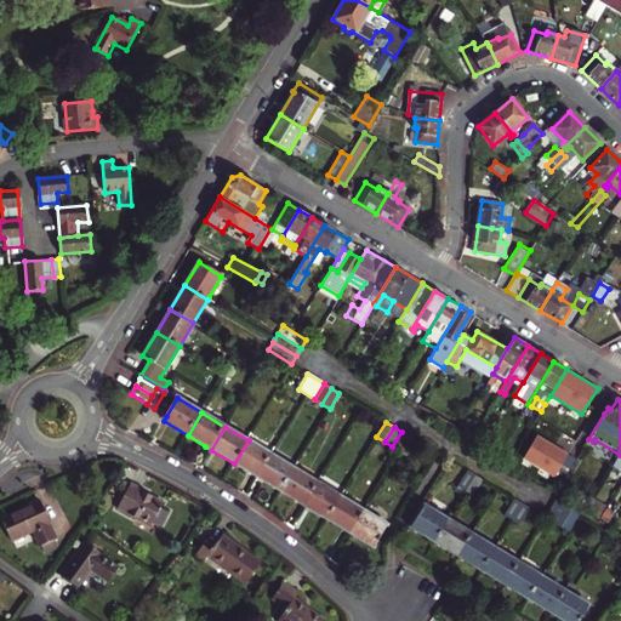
[(569,455),(529,431),(516,453),(556,477),(569,455)]
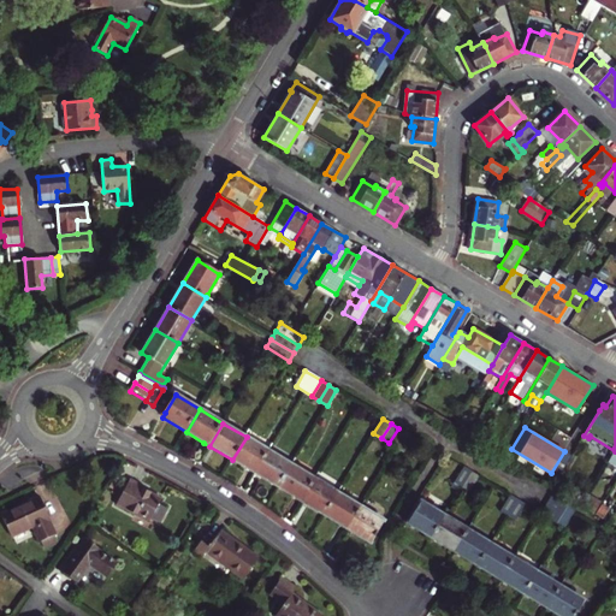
[(404,452),(413,437),(398,428),(389,443),(396,448),(404,452)]
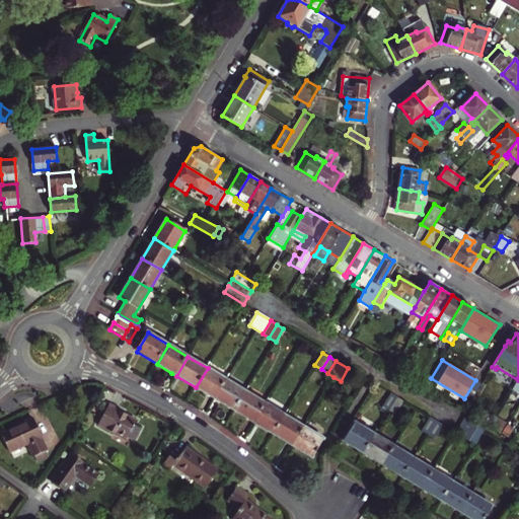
[(208,368),(196,387),(216,399),(227,380),(208,368)]
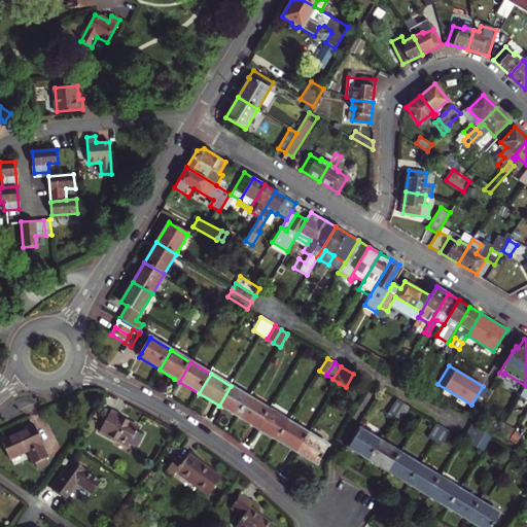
[(231,386),(219,406),(238,417),(250,397),(231,386)]
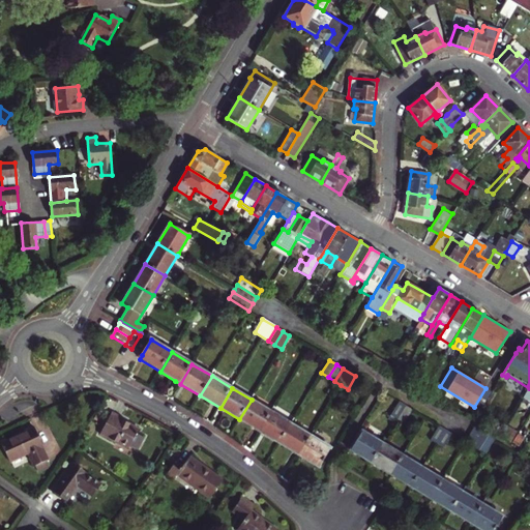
[(252,400),(239,419),(260,432),(272,412),(252,400)]
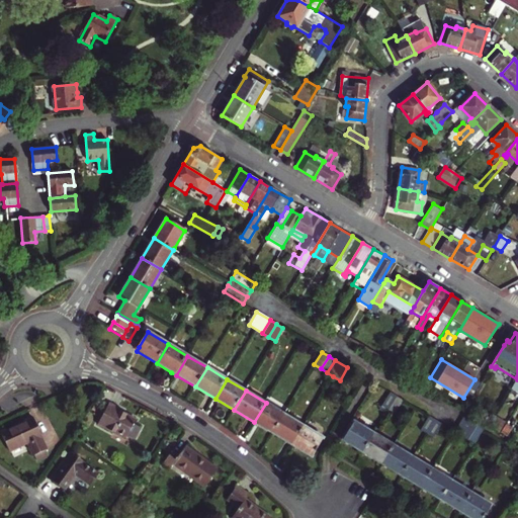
[(381,406),(389,410),(397,397),(390,393),(381,406)]
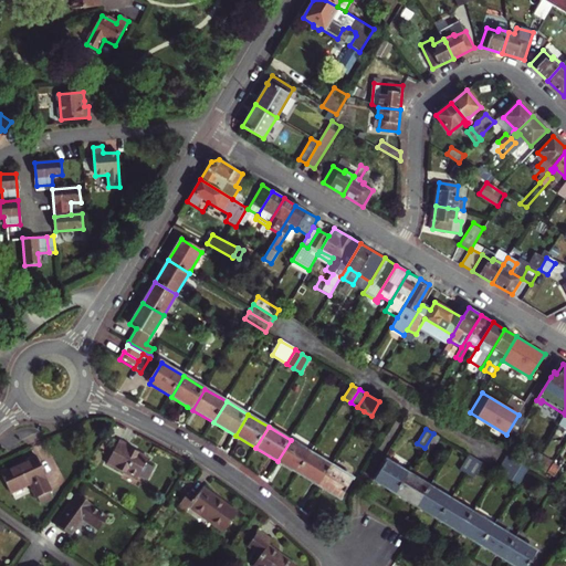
[(433,433),(425,448),(431,452),(440,438),(433,433)]
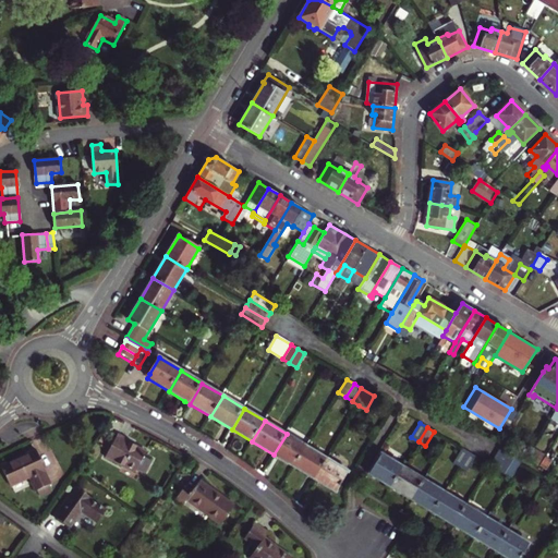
[(288,462),(294,466),(307,446),(287,434),(274,455),(288,462)]
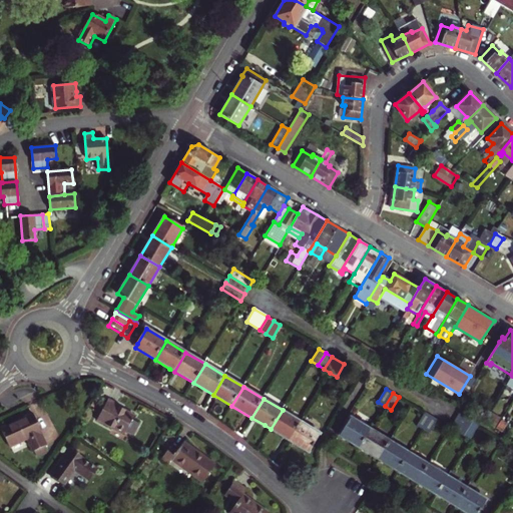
[(119,409),(120,407),(110,402),(99,423),(126,437),(136,418),(119,409)]
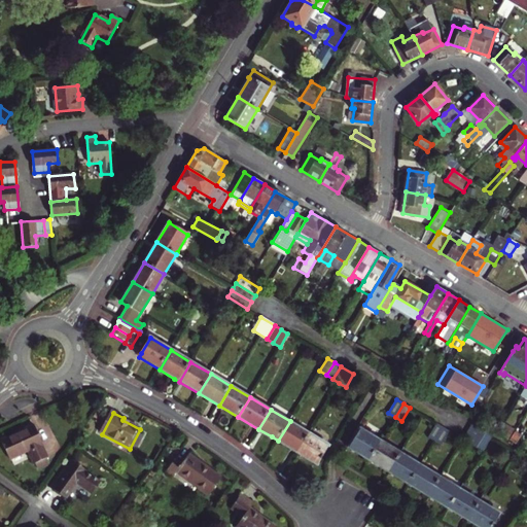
[(475,420),(470,426),(490,438),(494,431),(475,420)]
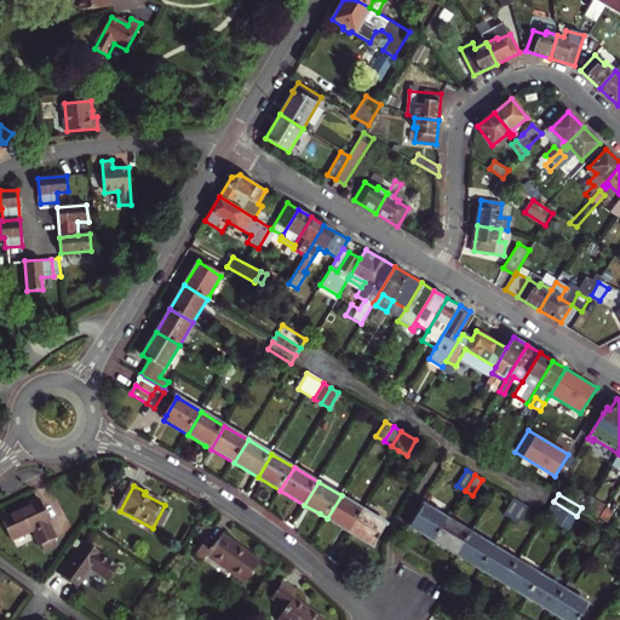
[(327,518),(351,533),(365,510),(342,495),(327,518)]
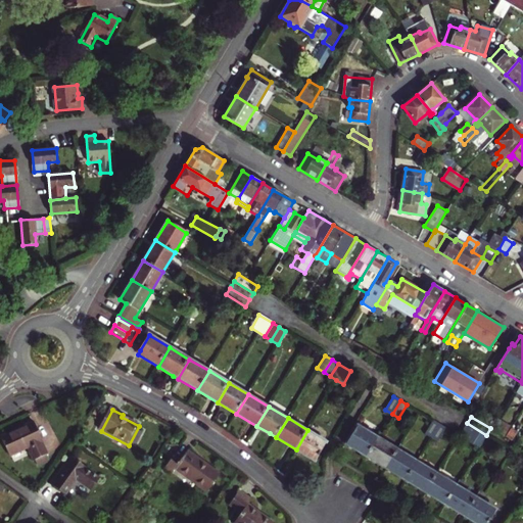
[(431,437),(439,425),(433,421),(425,433),(431,437)]
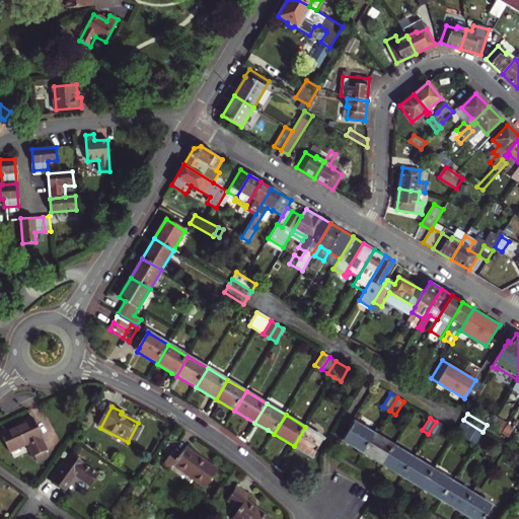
[(34,419),(2,434),(10,453),(28,444),(34,457),(48,451),(43,438),(44,437),(34,419)]
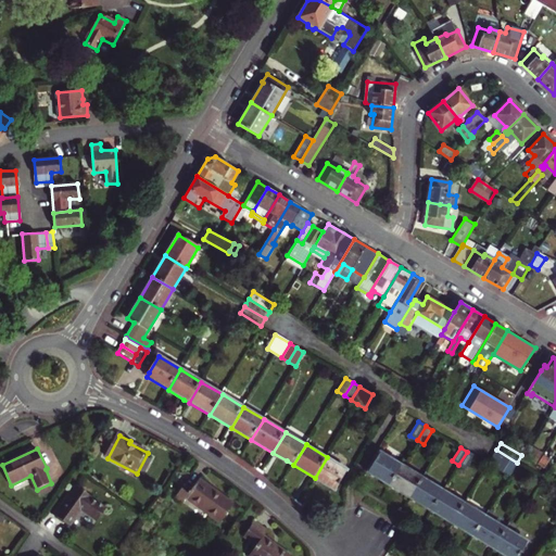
[(517,463),(496,450),(492,457),(513,470),(517,463)]
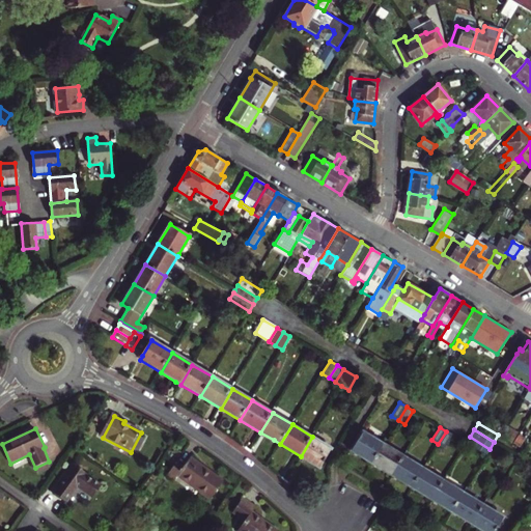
[(352,451),(371,464),(384,444),(363,431),(352,451)]
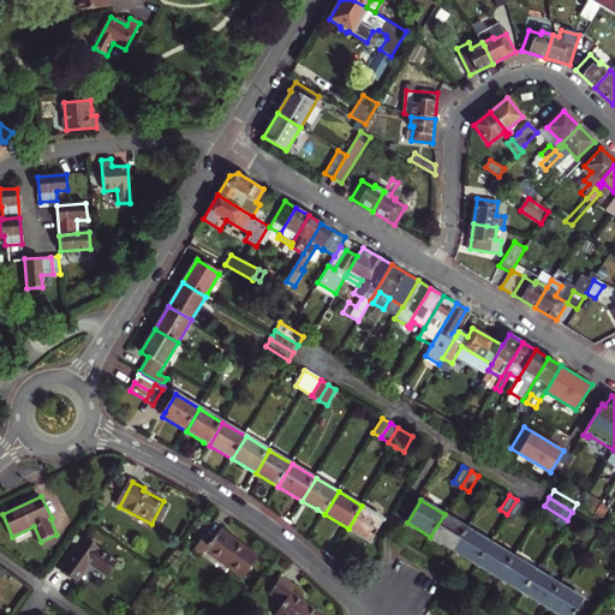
[(517,500),(507,514),(515,519),(525,505),(517,500)]
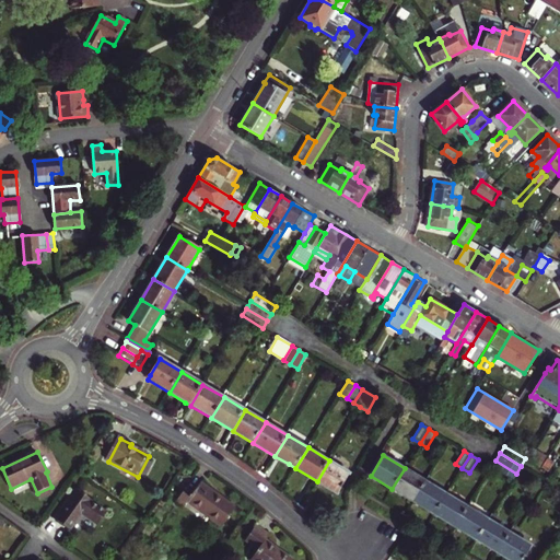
[(329,461),(317,481),(339,494),(351,473),(329,461)]
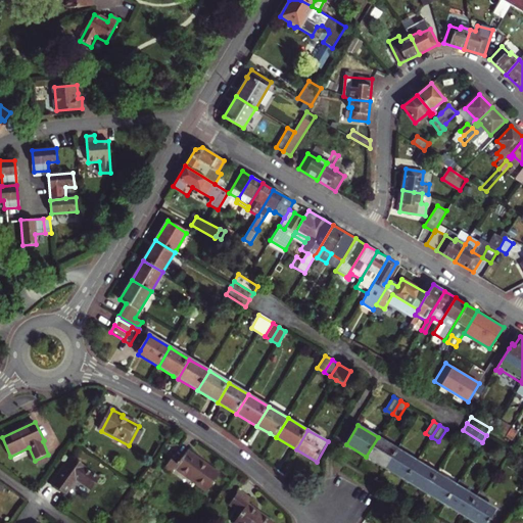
[(482,442),(463,430),(459,436),(479,448),(482,442)]
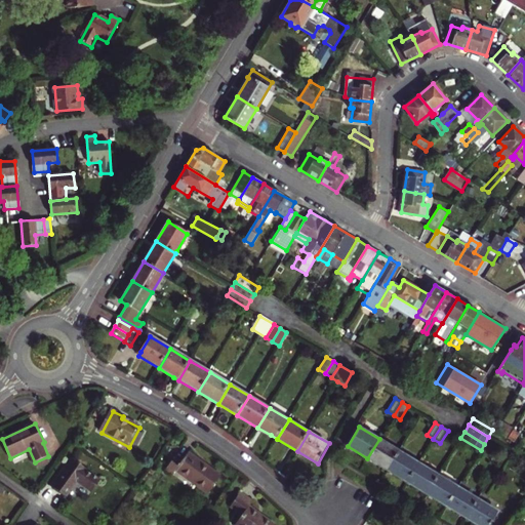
[(399,451),(379,439),(367,458),(388,471),(399,451)]
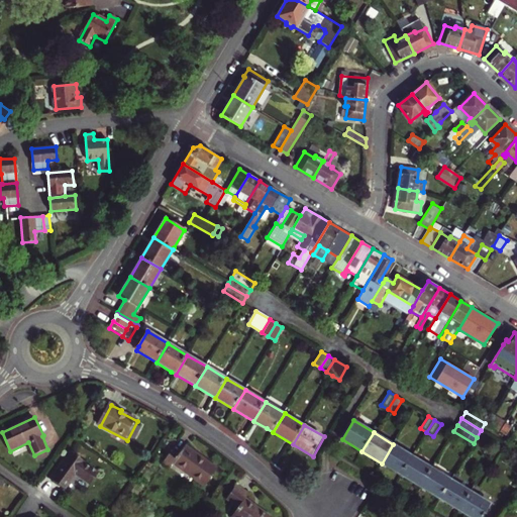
[(412,456),(393,444),(382,463),(401,475),(412,456)]
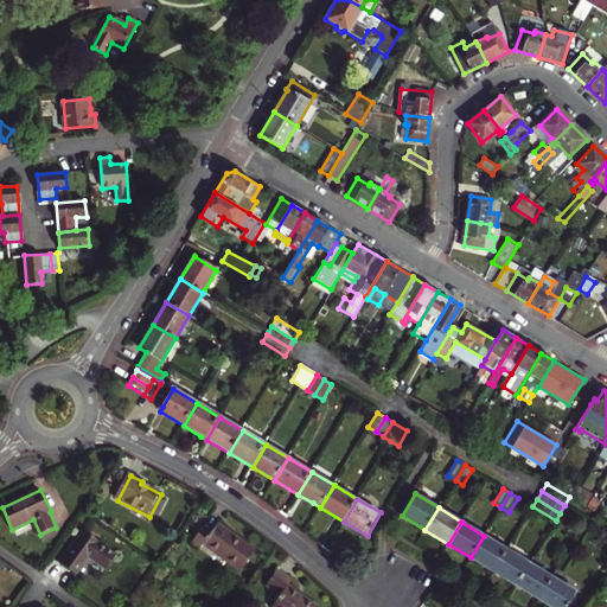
[(218,525),(210,537),(203,531),(193,544),(203,551),(206,545),(243,572),(256,553),(218,525)]
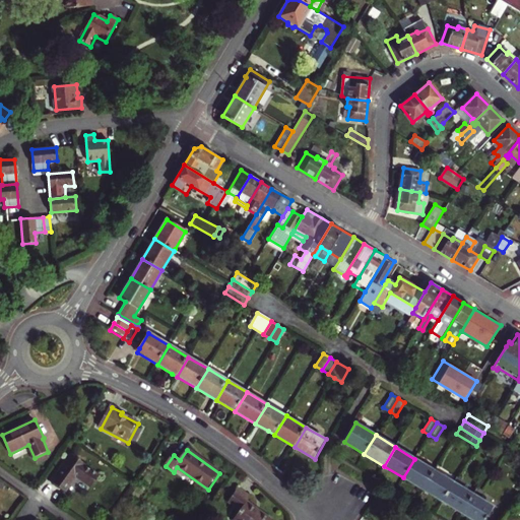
[(76,457),(55,484),(67,494),(78,478),(92,489),(102,477),(86,466),(87,465),(76,457)]
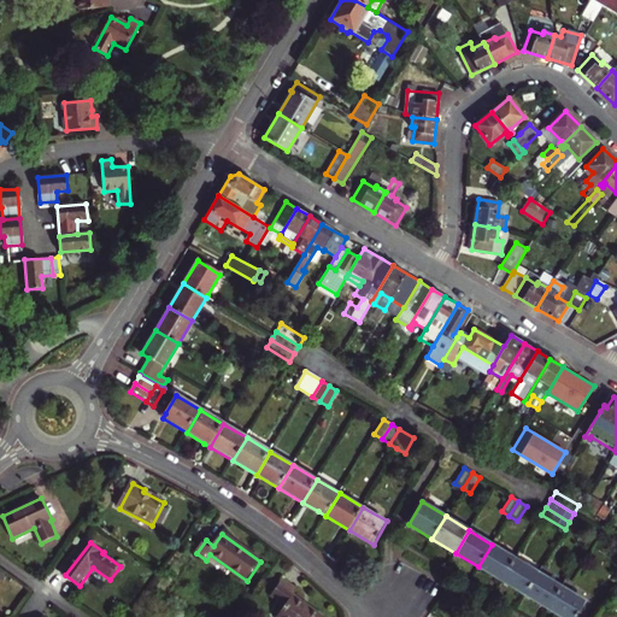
[(515,558),(492,545),(479,566),(501,581),(515,558)]
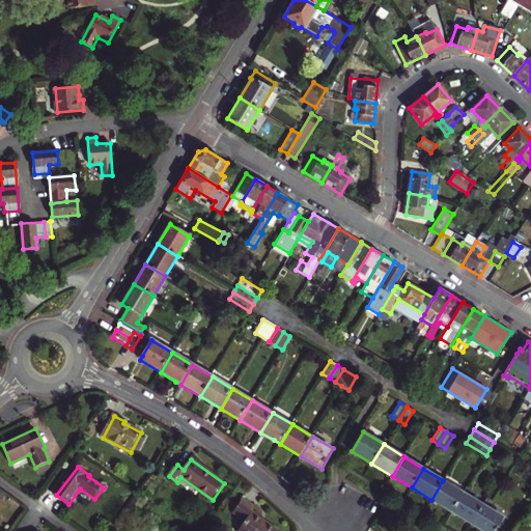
[(464,493),(443,480),(431,500),(451,512),(464,493)]
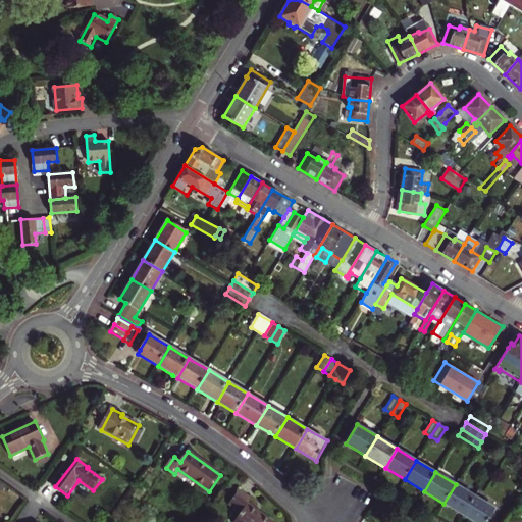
[(458,485),(456,484),(444,504),(463,515),(475,497),(458,485)]
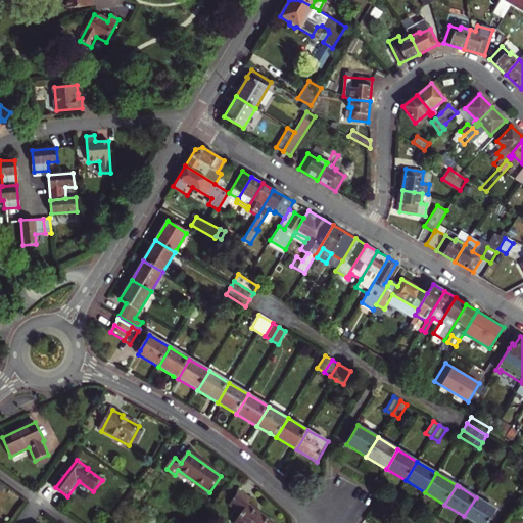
[(241,491),(231,507),(242,514),(236,522),(274,522),(275,522),(250,506),(253,501),(241,491)]
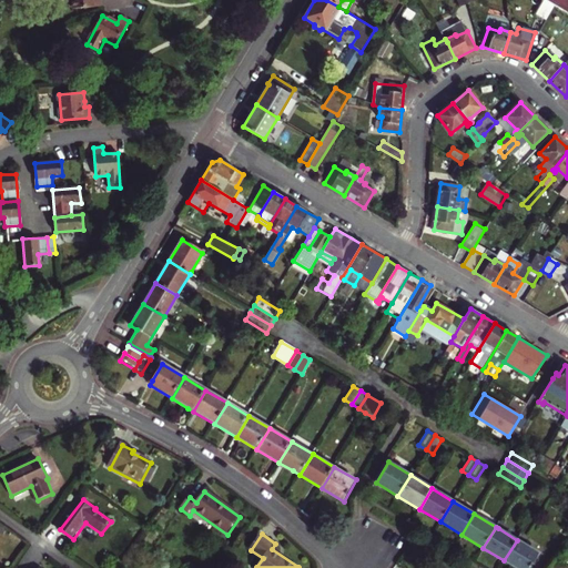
[(528,567),(538,554),(517,540),(504,560),(516,567),(528,567)]
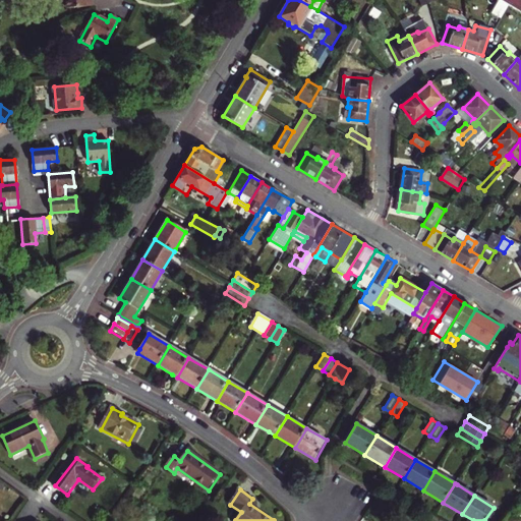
[(505,519),(508,520),(520,520),(510,512),(505,519)]
